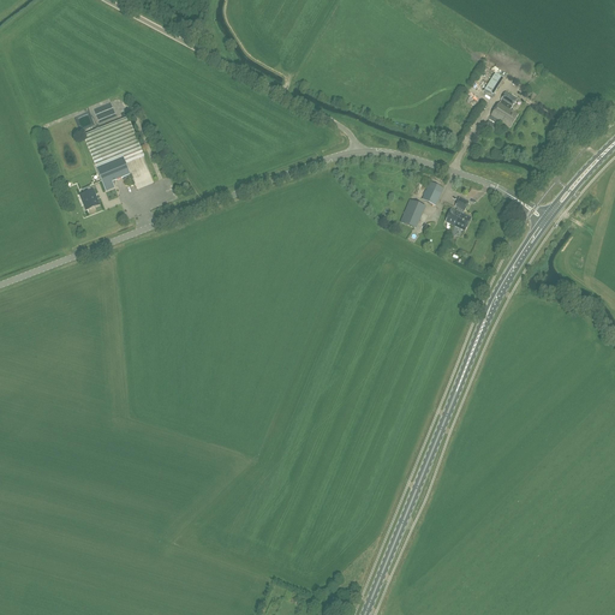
[(495,73),(485,90),(494,95),(503,78),(495,73)]
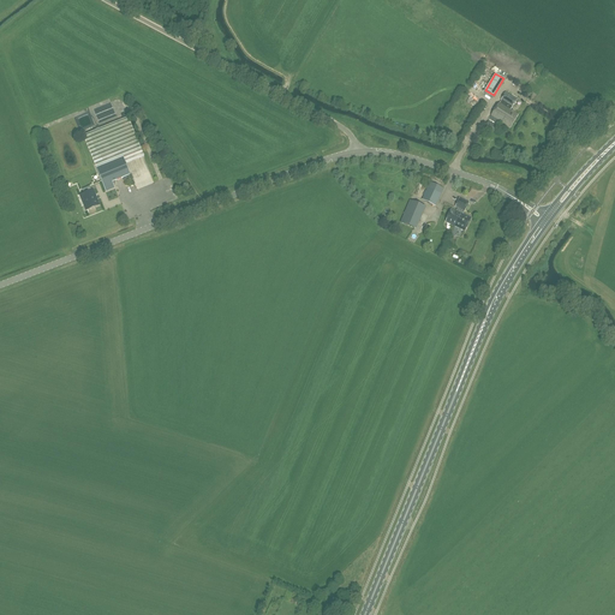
[(511,127),(518,115),(511,109),(518,100),(506,93),(501,100),(503,101),(501,103),(500,102),(491,115),(511,127)]
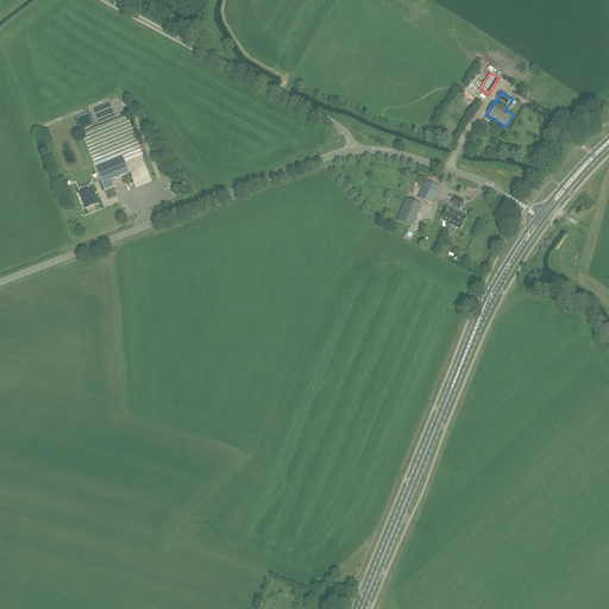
[(130,174),(125,163),(143,156),(126,117),(82,135),(95,168),(105,190),(114,187),(112,181),(130,174)]
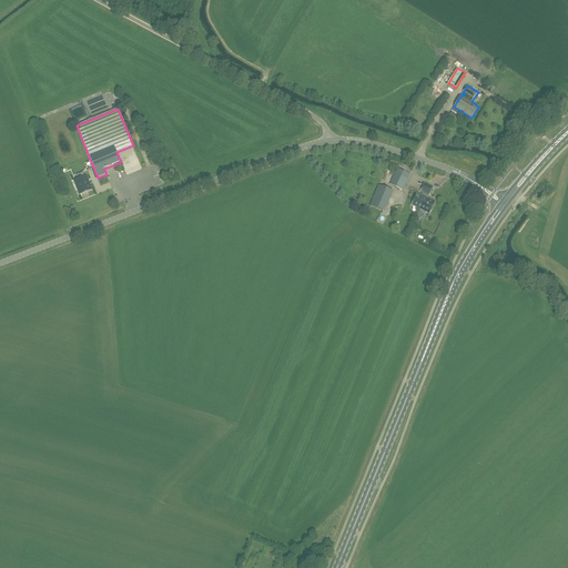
[(450,113),(448,117),(457,122),(459,118),(450,113)]
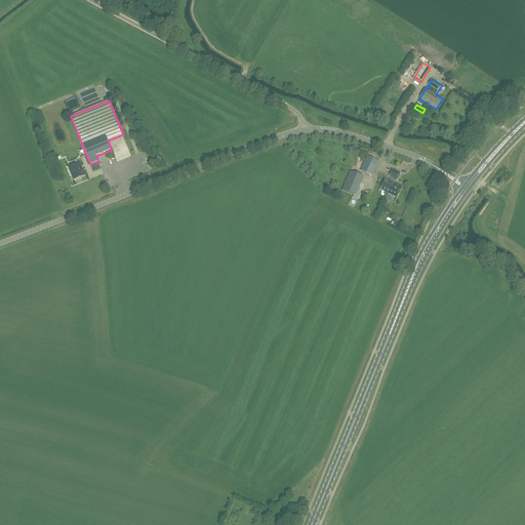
[(361,158),(356,156),(352,165),(358,167),(361,158)]
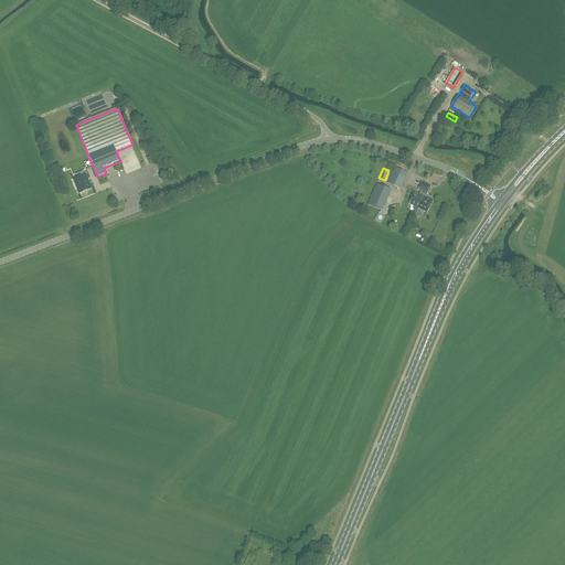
[(407,173),(395,168),(388,183),(400,189),(407,173)]
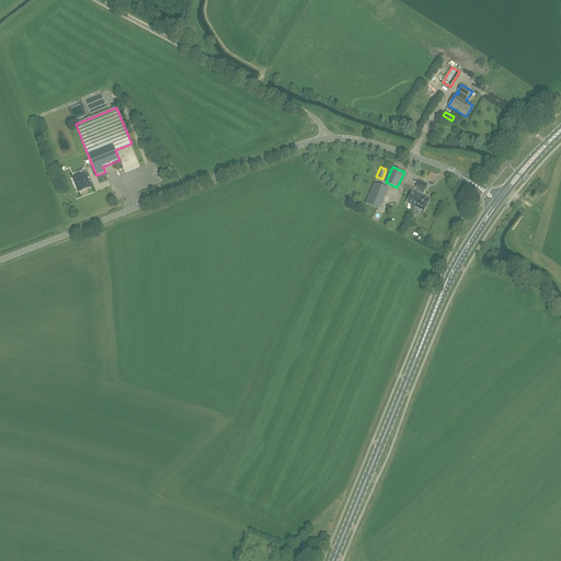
[(72,178),(77,187),(79,186),(81,192),(90,187),(87,178),(88,178),(87,173),(84,173),(83,170),(76,173),(77,176),(72,178)]
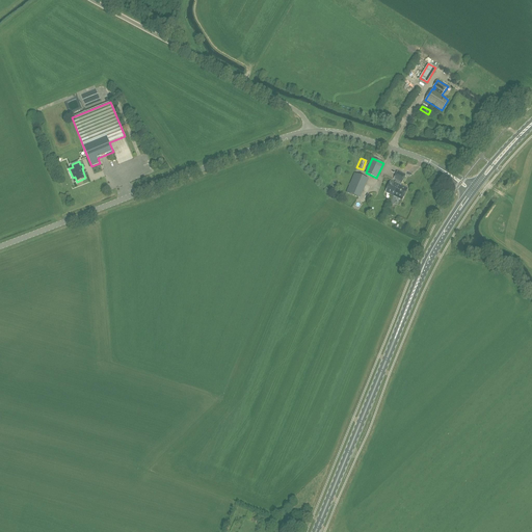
[(386,192),(393,195),(403,175),(397,171),(394,179),(397,181),(396,183),(391,181),(386,192)]
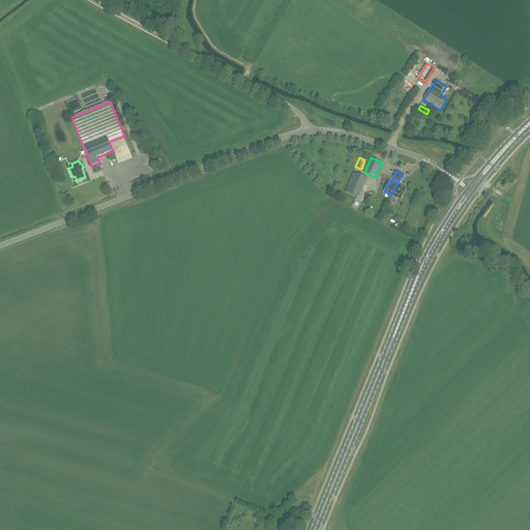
[(365,178),(353,173),(345,192),(357,197),(365,178)]
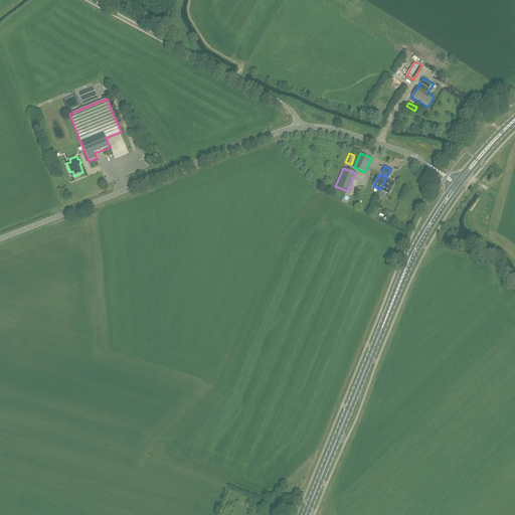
[(390,169),(380,189),(389,194),(395,183),(388,180),(392,170),(390,169)]
